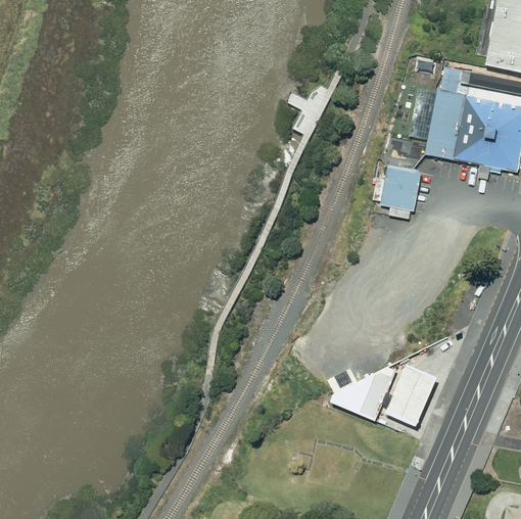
[(491,0),(480,63),(520,72),(520,0),(491,0)]
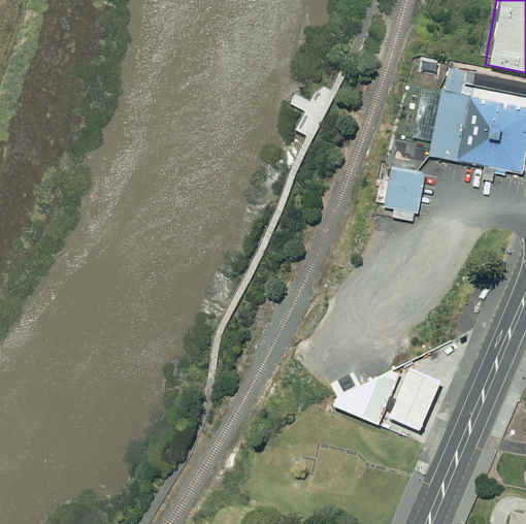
[(439,61),(418,58),(417,70),(437,73),(439,61)]
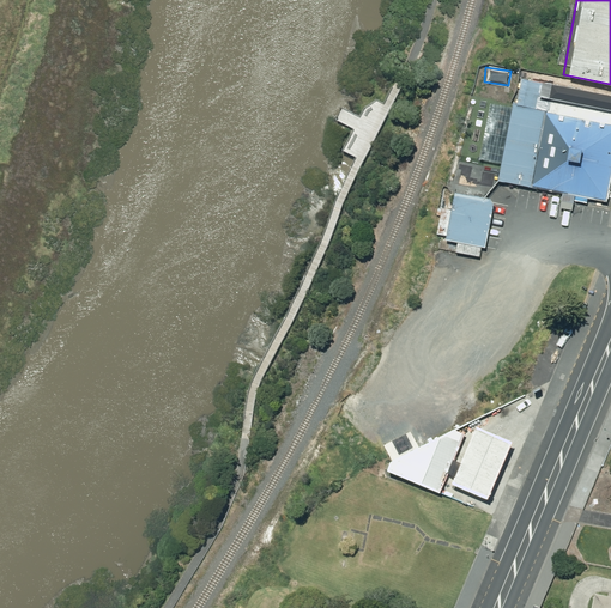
[(497,180),(562,192),(561,199),(574,201),(575,194),(608,200),(610,180),(610,95),(520,78),(516,102),(513,101),(497,180)]
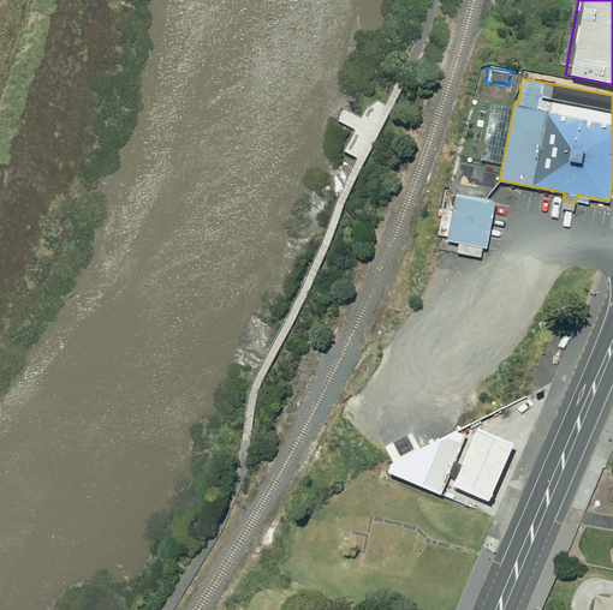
[(438,234),(446,235),(445,241),(486,249),(494,204),(491,199),(454,192),(452,210),(442,208),(438,234)]
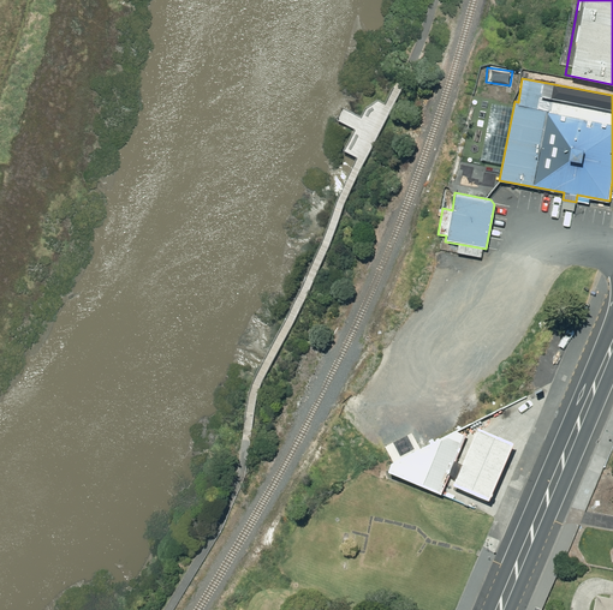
[(506,416),(523,407),(521,401),(503,410),(506,416)]
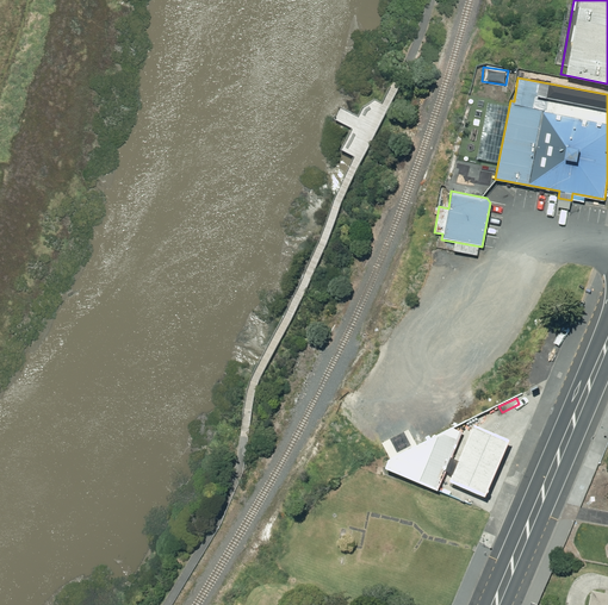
[(509,443),(475,429),(451,484),(485,498),(509,443)]
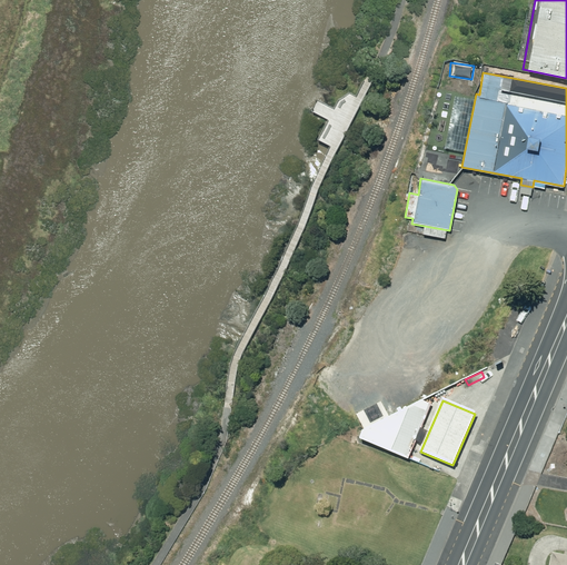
[(359,440),(407,459),(429,406),(421,403),(364,432),(359,440)]
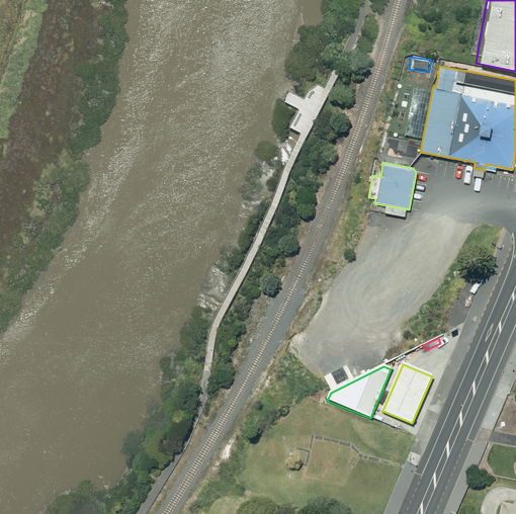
[(515,513),(515,500),(497,497),(493,513),(515,513)]
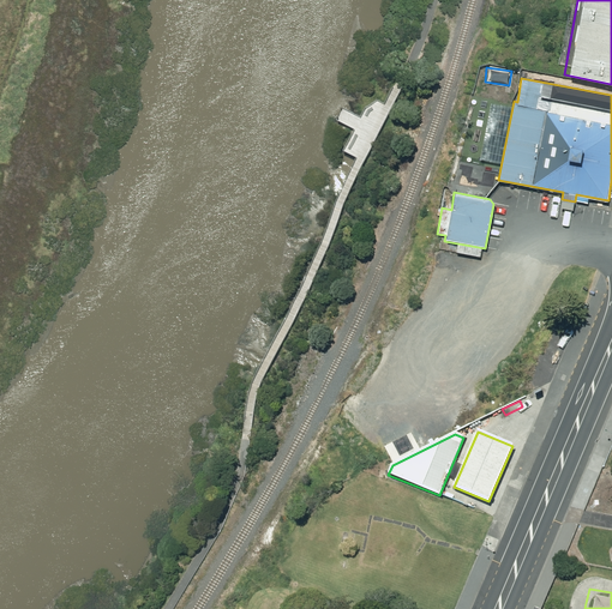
All buildings are outlined.
